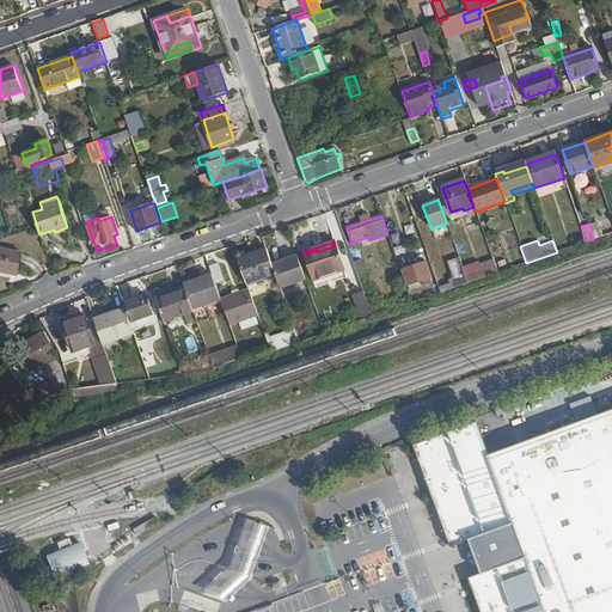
[(304,255),(316,291),(347,280),(335,246),(317,252),(317,250),(304,255)]
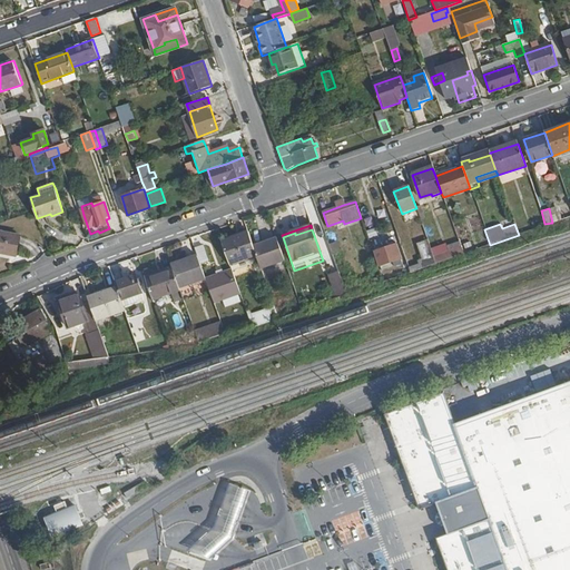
[(0,252),(3,252),(20,255),(23,236),(0,232),(0,252)]
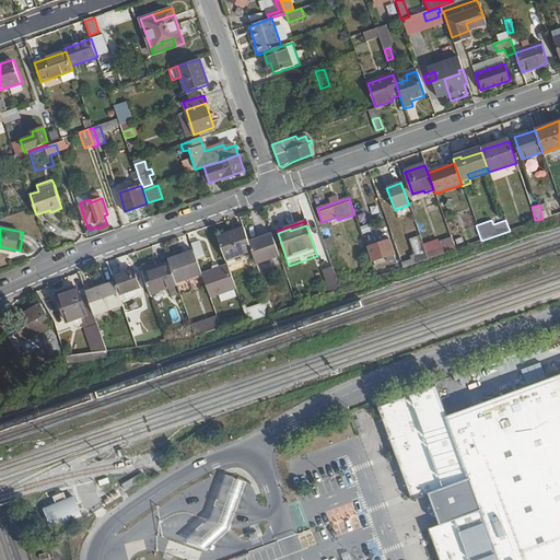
[(219,237),(226,259),(251,251),(248,243),(243,229),(219,237)]
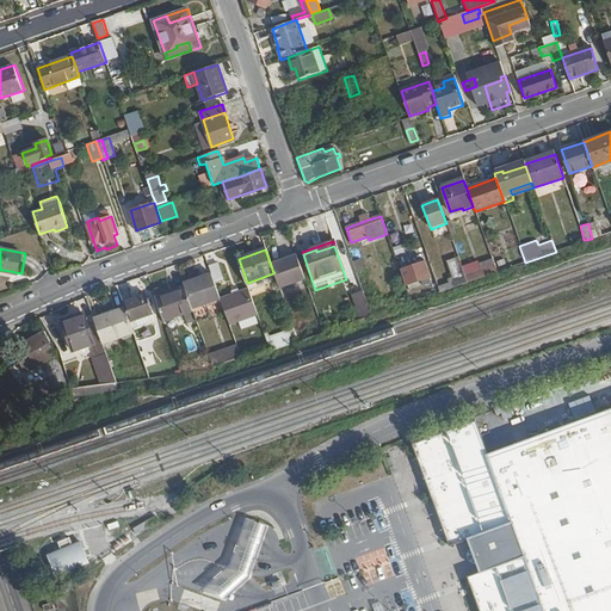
[(273,273),(279,290),(304,281),(296,255),(271,265),(273,273)]
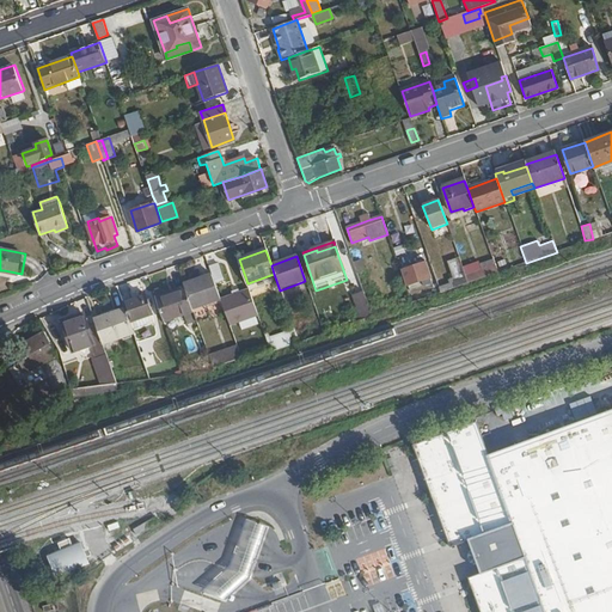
[(353,261),(356,271),(365,269),(361,258),(353,261)]
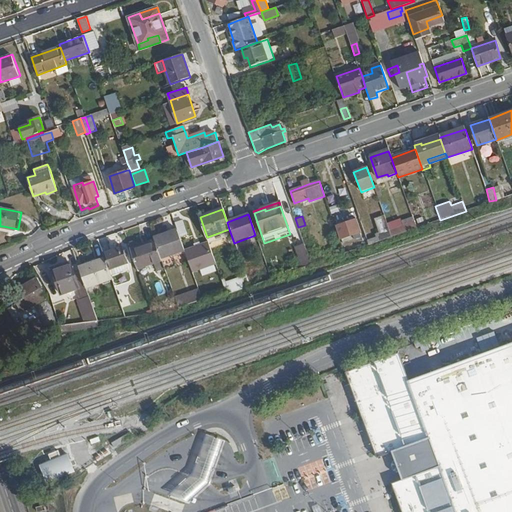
[(368,245),(391,237),(384,216),(374,220),(380,236),(375,238),(376,241),(367,244),(368,245)]
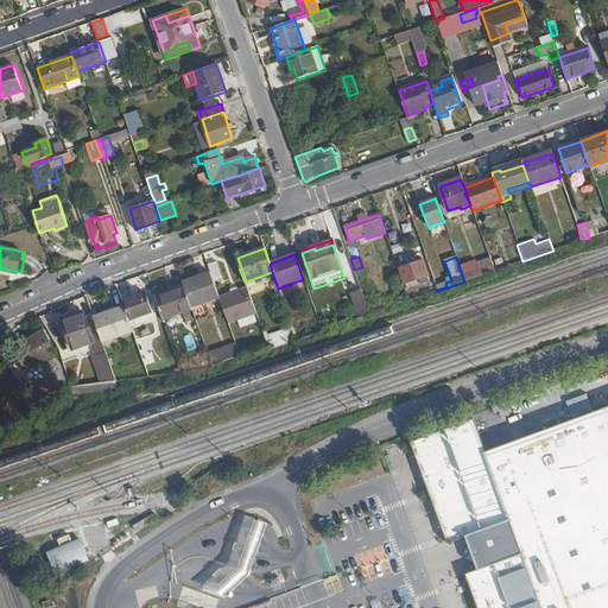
[(399,268),(405,287),(428,280),(426,276),(428,276),(423,260),(399,268)]
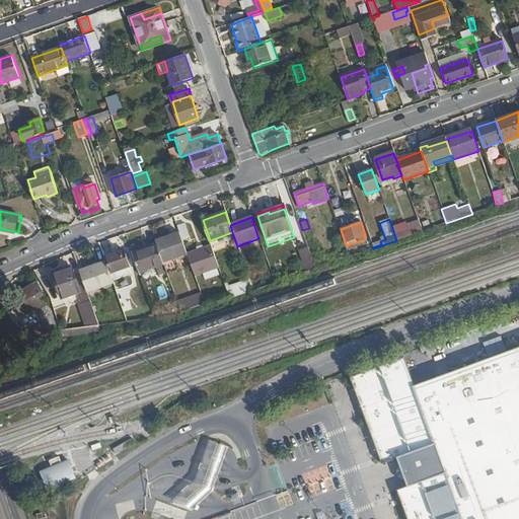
[(177,226),(180,233),(183,240),(191,237),(186,224),(177,226)]
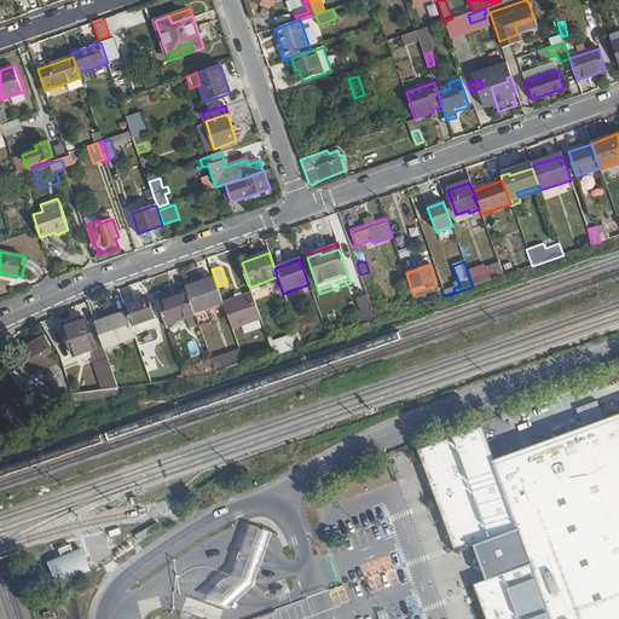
[(484,275),(486,282),(503,276),(501,268),(484,275)]
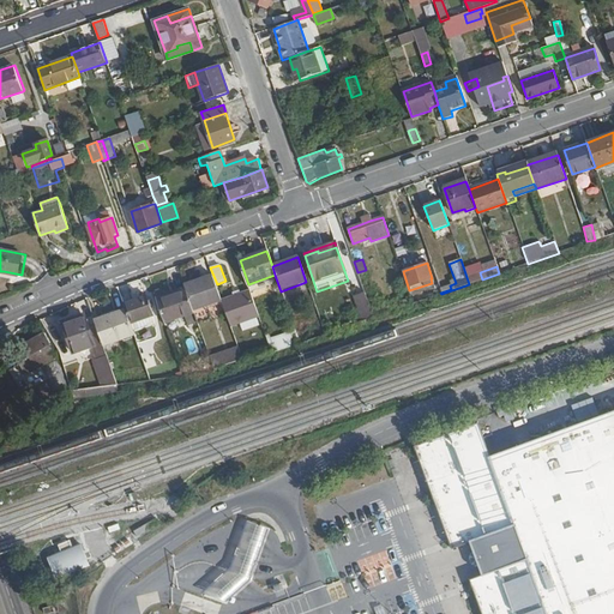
[(186,289),(193,309),(222,300),(217,284),(214,276),(186,286),(186,289)]
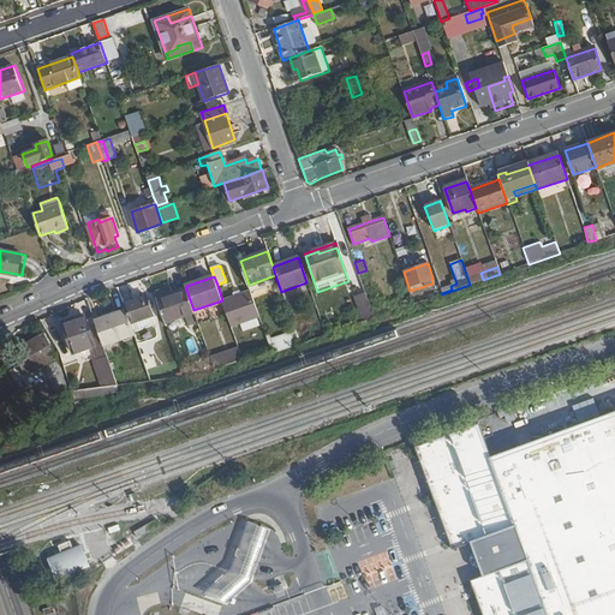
[(440,288),(411,298),(413,305),(442,294),(441,293),(440,288)]
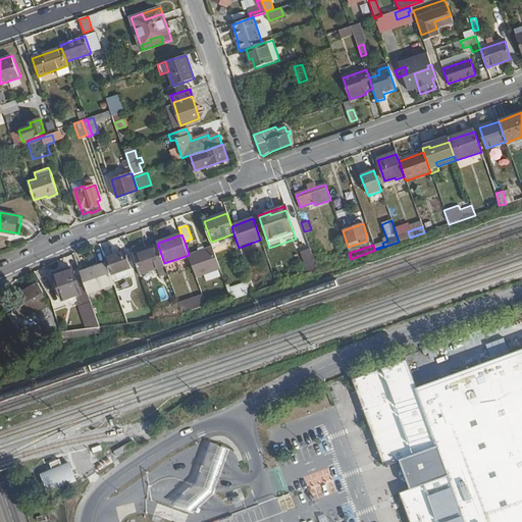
[(135,256),(141,274),(165,265),(164,263),(158,246),(151,248),(151,250),(135,256)]
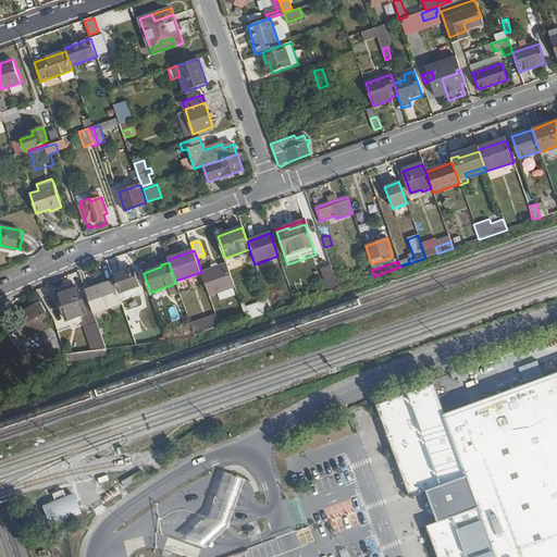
[(202,273),(210,295),(235,286),(227,264),(202,273)]
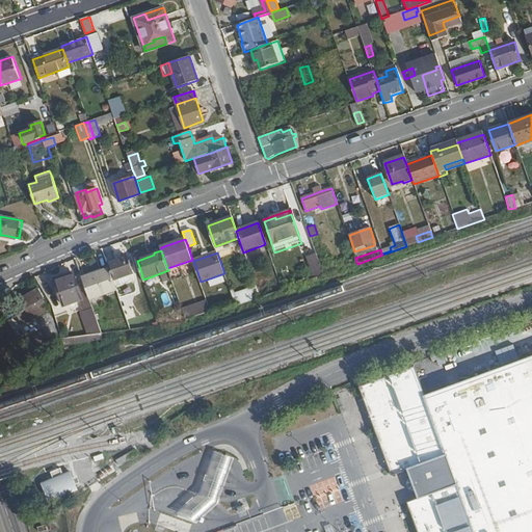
[(307,258),(314,278),(323,275),(316,255),(307,258)]
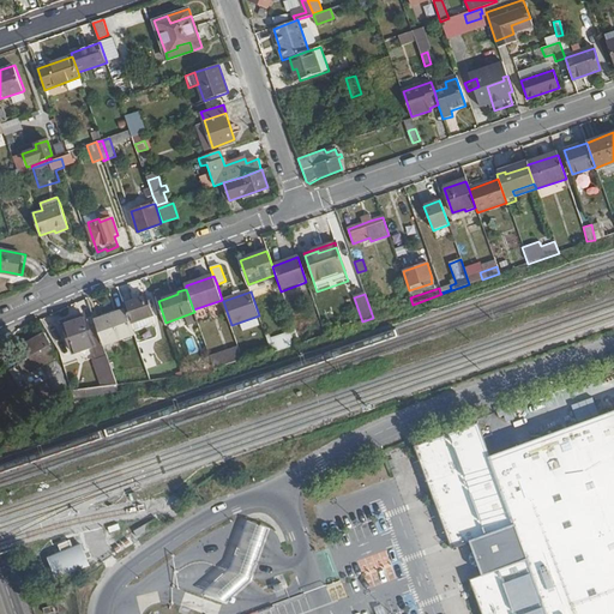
[(125,305),(126,309),(131,323),(148,317),(154,315),(146,298),(125,305)]
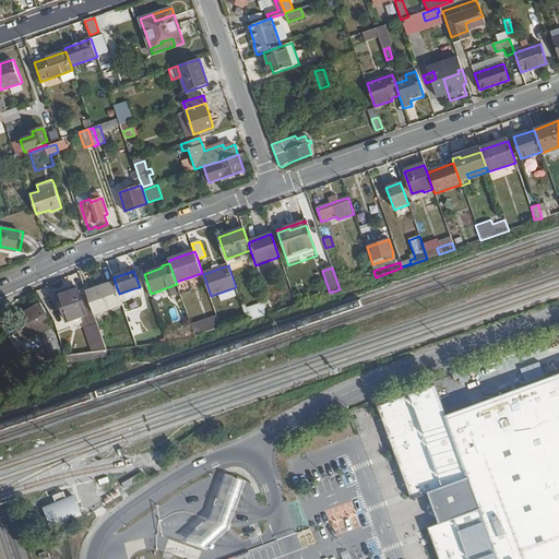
[(90,298),(94,313),(122,304),(121,300),(119,294),(115,282),(87,292),(90,298)]
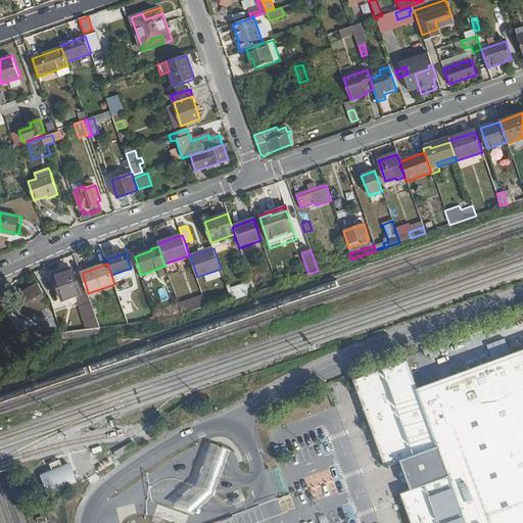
[(126,270),(111,275),(113,281),(128,277),(126,270)]
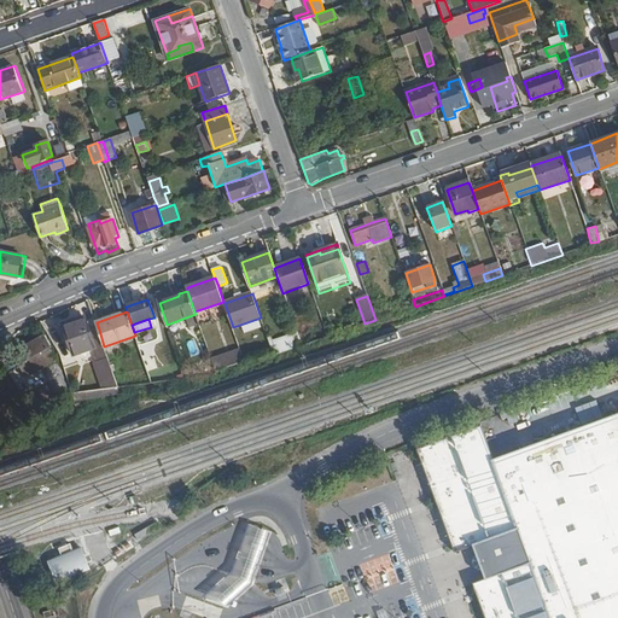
[(65,327),(76,356),(98,349),(92,332),(88,320),(65,327)]
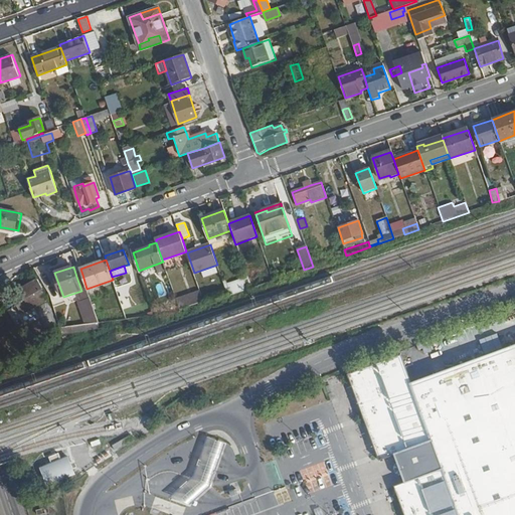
[(87,289),(82,275),(76,277),(81,290),(82,290),(86,297),(81,298),(83,306),(89,304),(92,303),(87,289)]
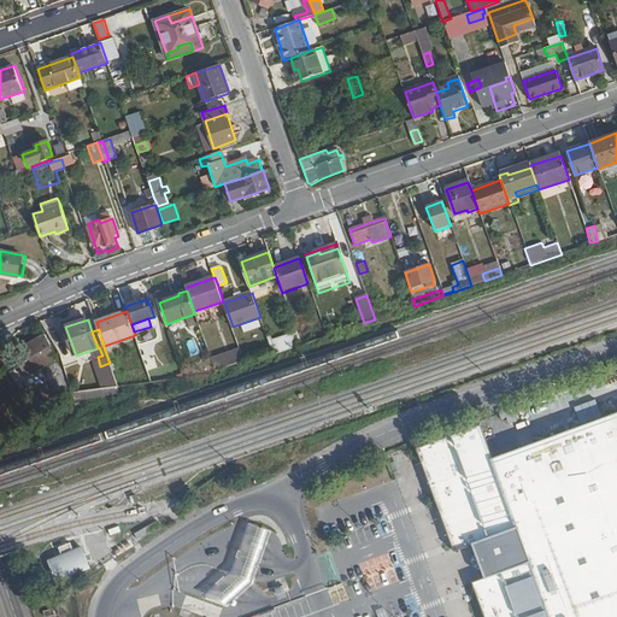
[(289,333),(270,339),(275,352),(294,346),(289,333)]
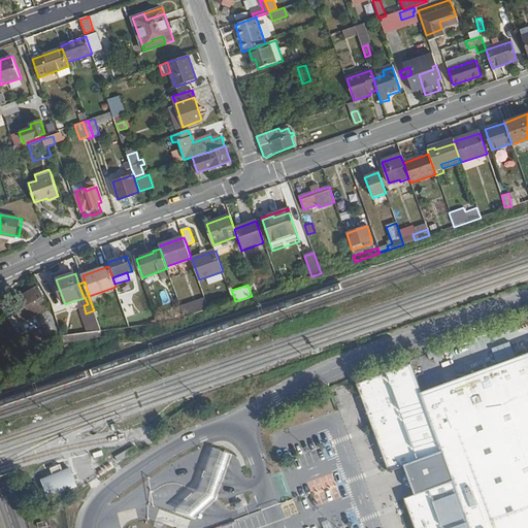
[(11,306),(23,327),(51,311),(40,292),(11,306)]
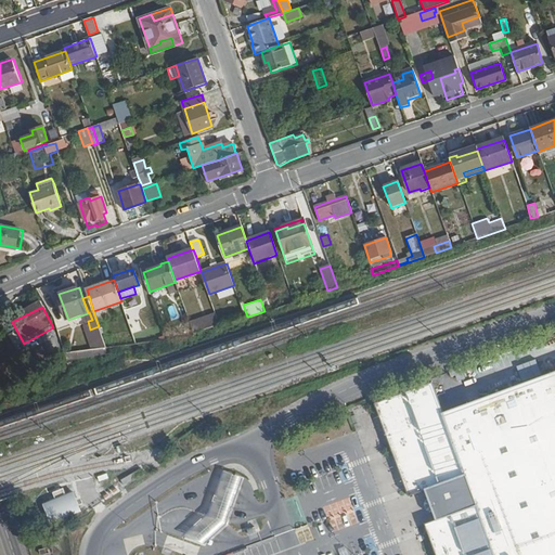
[(126,312),(128,320),(138,317),(134,309),(126,312)]
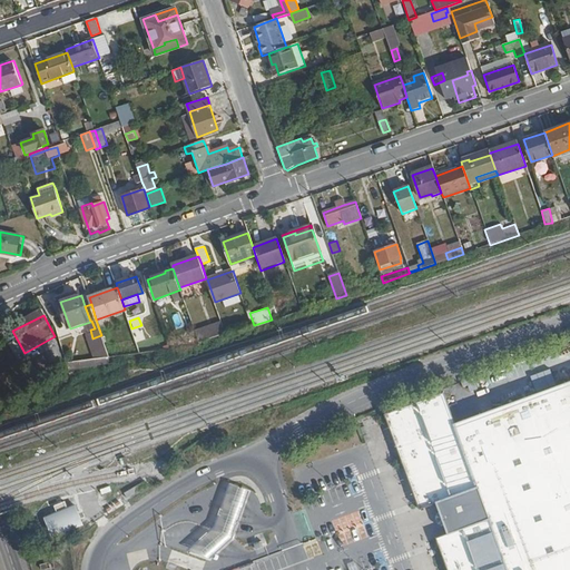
[(223,323),(196,332),(200,345),(205,345),(227,336),(223,323)]
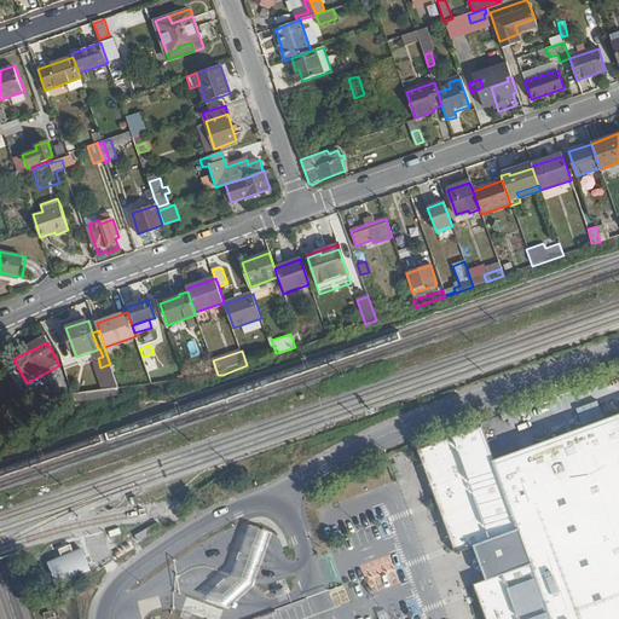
[(97,369),(105,392),(82,393),(84,400),(121,399),(110,364),(106,365),(100,368),(97,369)]
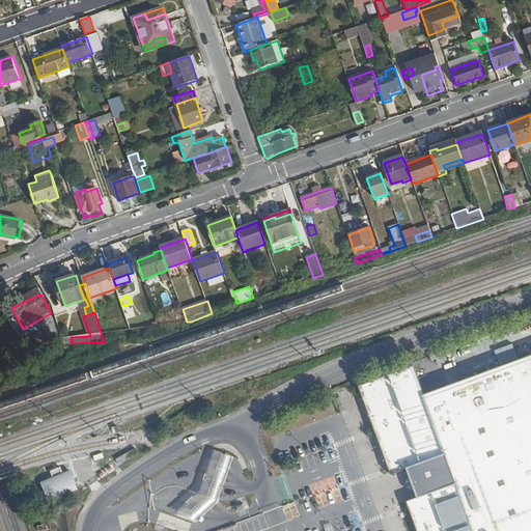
[(441,356),(439,351),(429,355),(431,360),(441,356)]
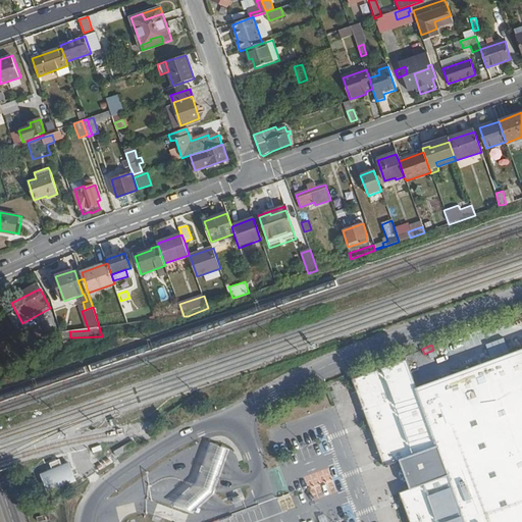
[(521,521),(521,349),(417,387),(412,373),(357,393),(384,467),(401,461),(411,488),(400,492),(410,521),(521,521)]
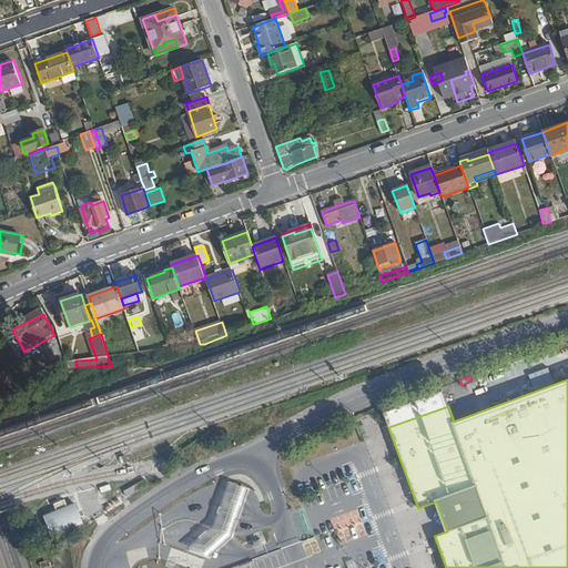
[(448,406),(443,391),(383,413),(388,427),(448,406)]
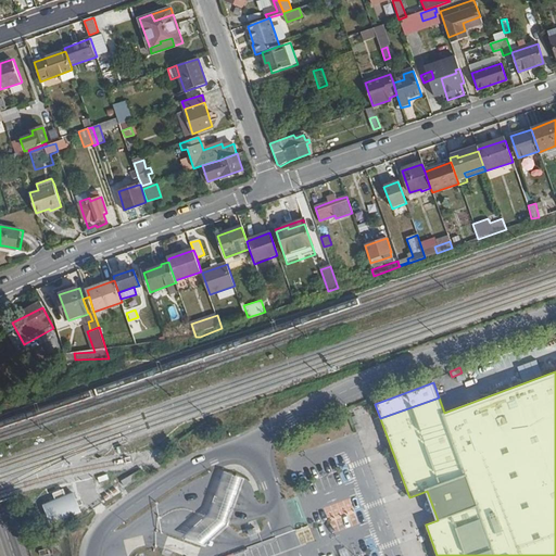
[(47,523),(79,513),(72,492),(39,503),(47,523)]
